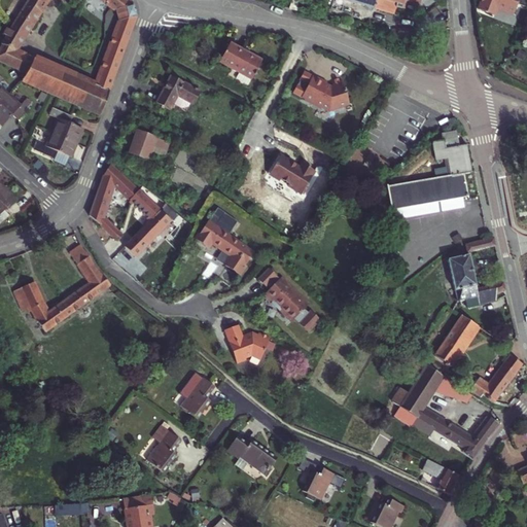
[(21,80),(62,98),(72,74),(15,48),(45,0),(28,0),(10,28),(6,34),(1,42),(3,44),(0,48),(0,60),(25,72),(21,80)]
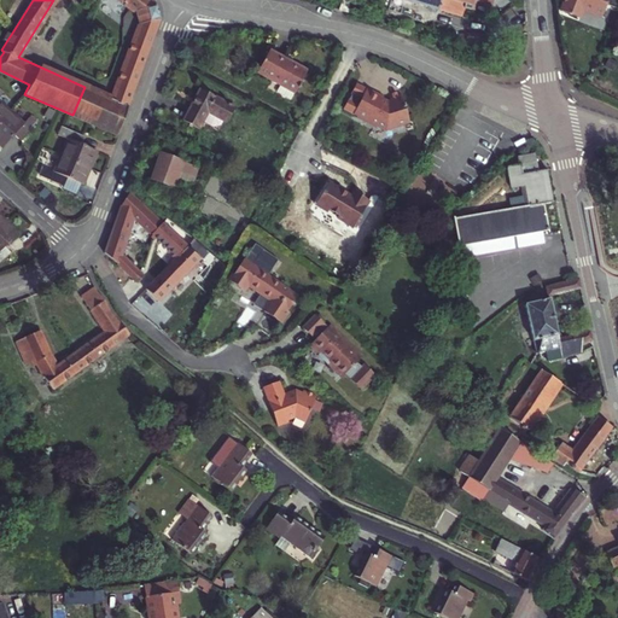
[(354,1),(345,0),(344,0),(342,15),(351,16),(354,1)]
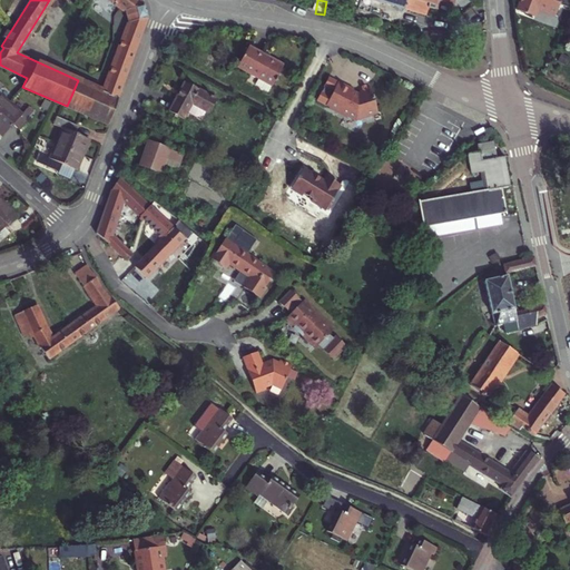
[(416,5),(400,0),(374,0),(372,7),(375,8),(376,9),(376,10),(376,11),(377,12),(377,13),(379,13),(379,15),(380,15),(381,16),(382,16),(384,8),(426,19),(429,11),(430,8),(416,5)]
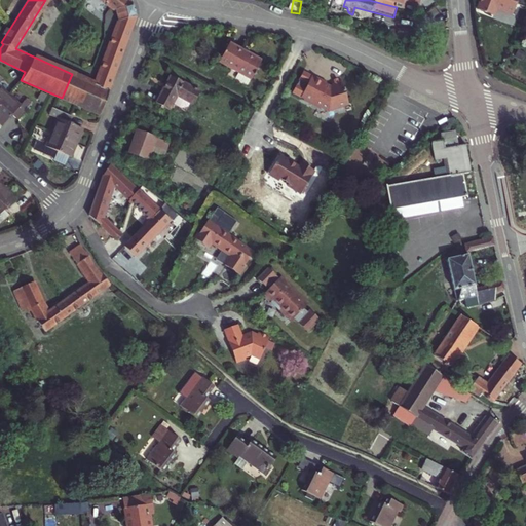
[(385,0),(384,4),(397,7),(396,10),(402,12),(404,5),(419,9),(422,0),(385,0)]
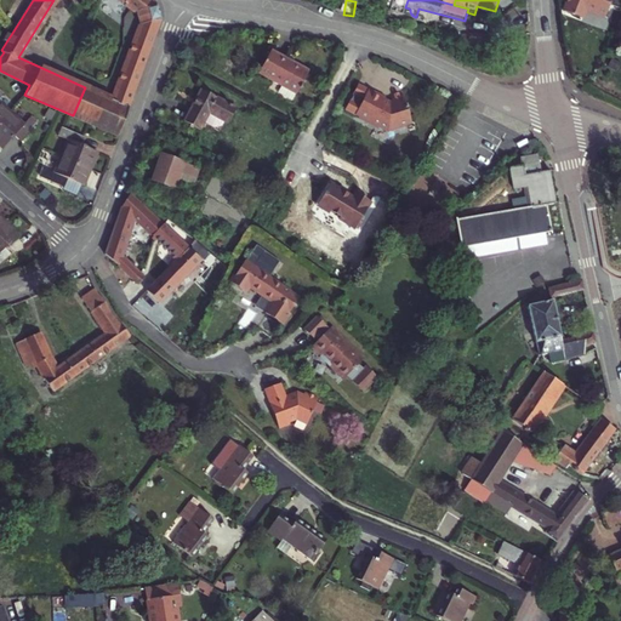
[(616,9),(619,0),(564,0),(562,10),(584,18),(587,10),(604,17),(609,5),(616,9)]
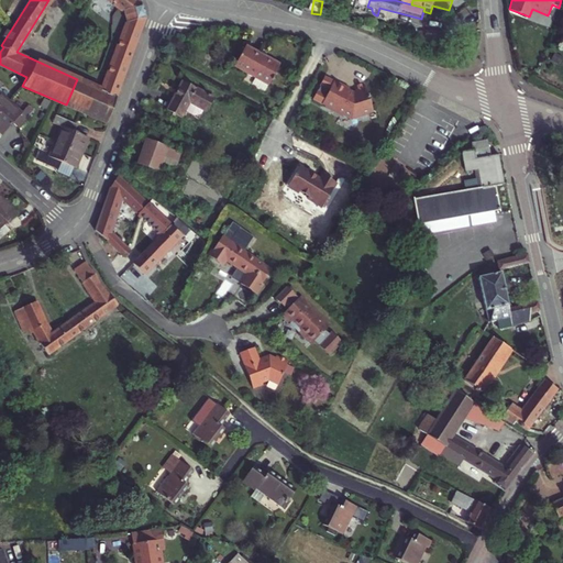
[(143,3),(125,9),(129,20),(146,14),(143,3)]
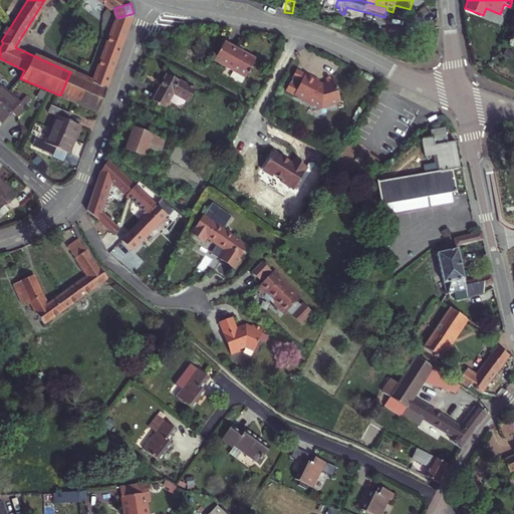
[(134,13),(117,18),(132,23),(135,15),(134,13)]
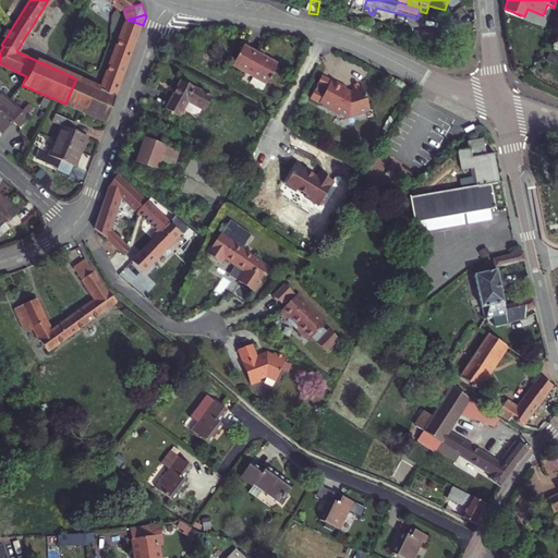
[(100,89),(94,86),(83,111),(105,120),(107,121),(143,25),(128,20),(100,89)]
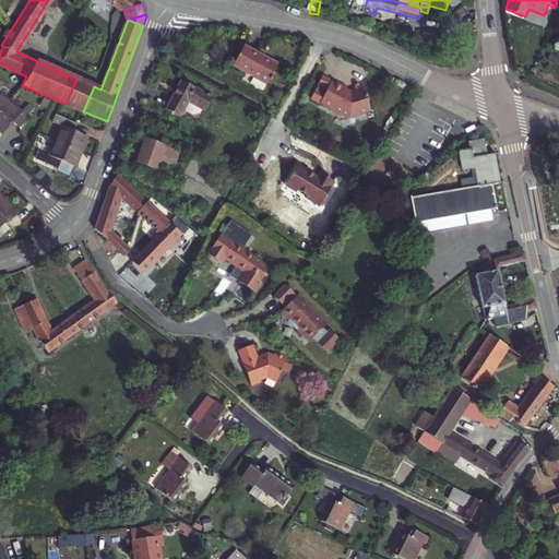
[(425,42),(443,44),(444,35),(427,32),(425,42)]
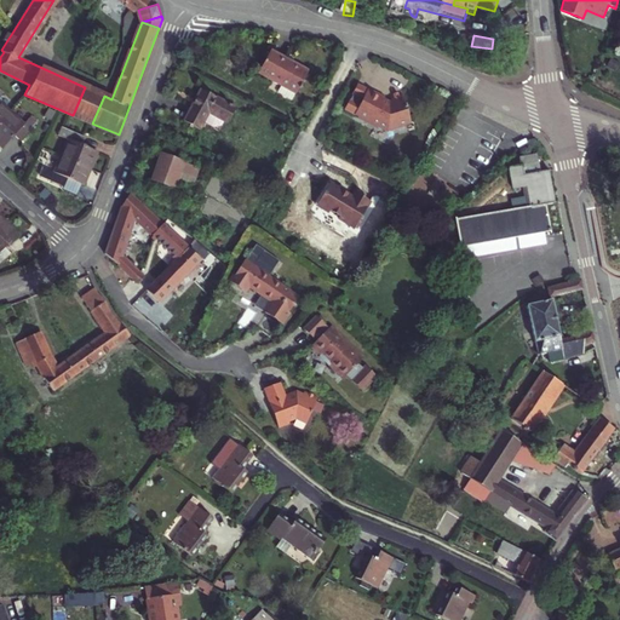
[(275,51),(263,72),(285,85),(280,93),(293,102),(313,72),(294,61),(293,63),(275,51)]
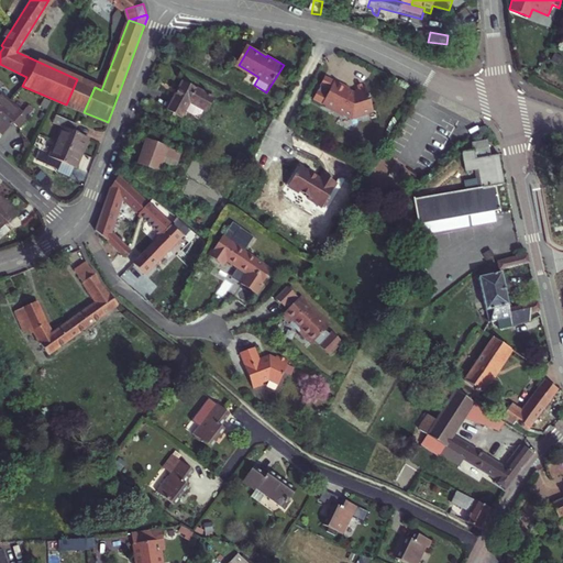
[(322,80),(320,85),(328,89),(335,75),(327,70),(321,80),(322,80)]
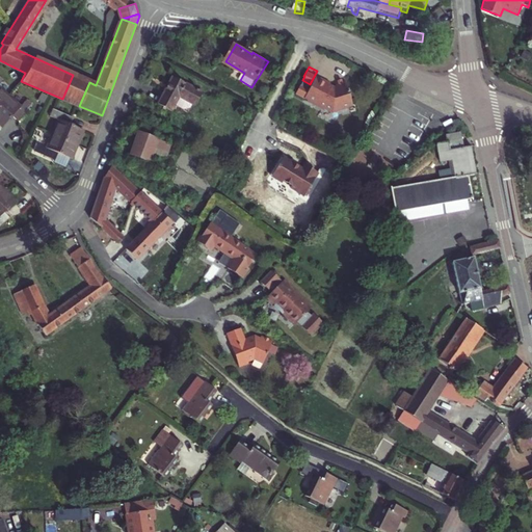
[(331,77),(317,70),(317,71),(310,84),(306,91),(309,94),(308,96),(324,104),(325,102),(334,106),(353,100),(346,74),(336,77),(338,82),(336,82),(330,80),(331,77)]
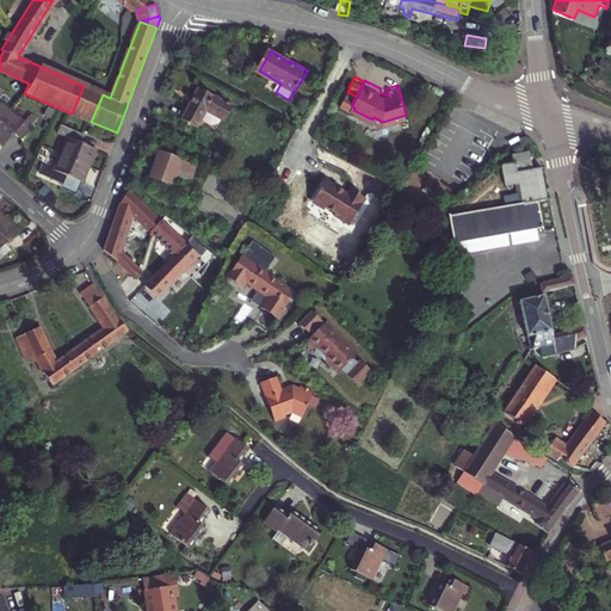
[(202,84),(183,112),(198,122),(202,116),(213,122),(220,121),(222,116),(226,118),(234,104),(202,84)]
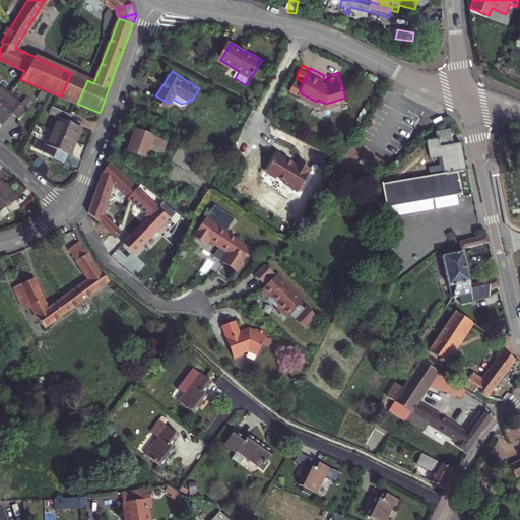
[(0,103),(8,93),(0,85),(0,80),(4,77),(0,73),(0,103)]
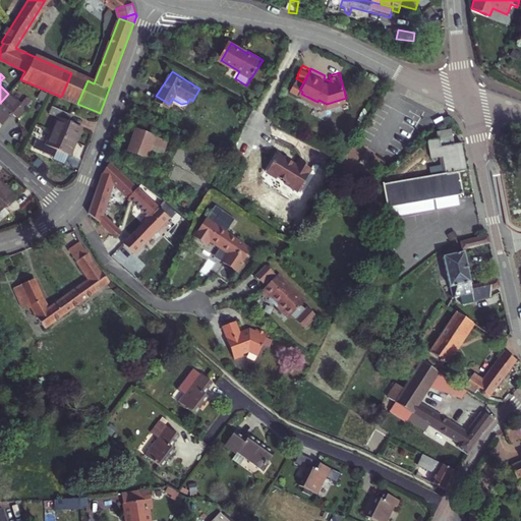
[(78,76),(71,73),(61,97),(68,100),(78,76)]
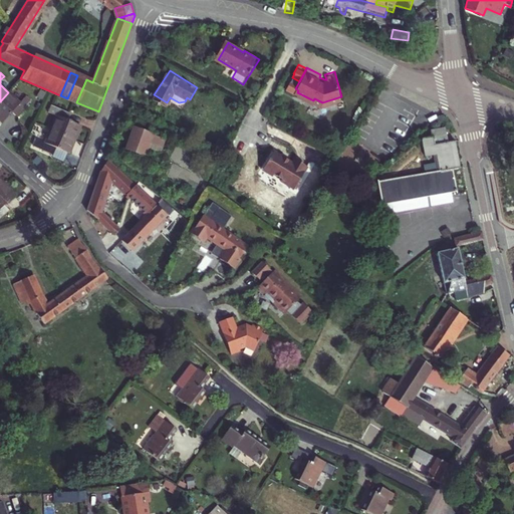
[(86,79),(77,75),(67,98),(76,102),(86,79)]
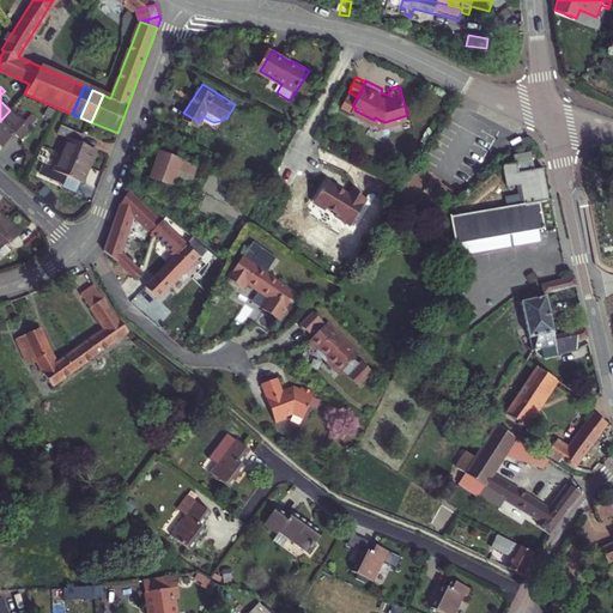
[(349,92),(347,92),(343,101),(352,105),(357,97),(349,92)]
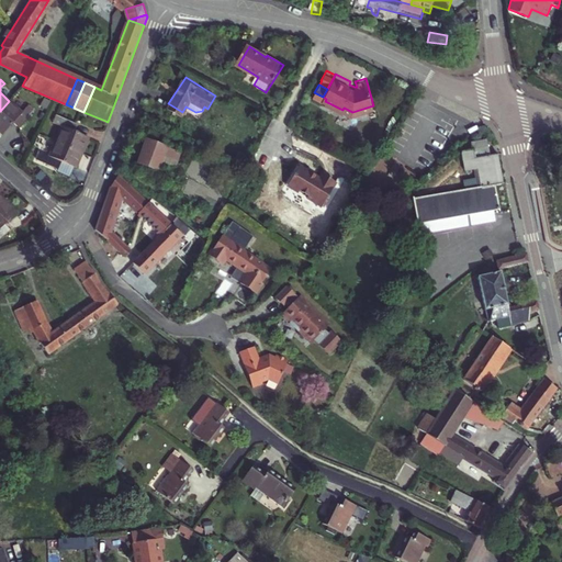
[(0,111),(0,131),(2,133),(12,121),(19,126),(34,109),(29,103),(21,111),(9,101),(0,111)]
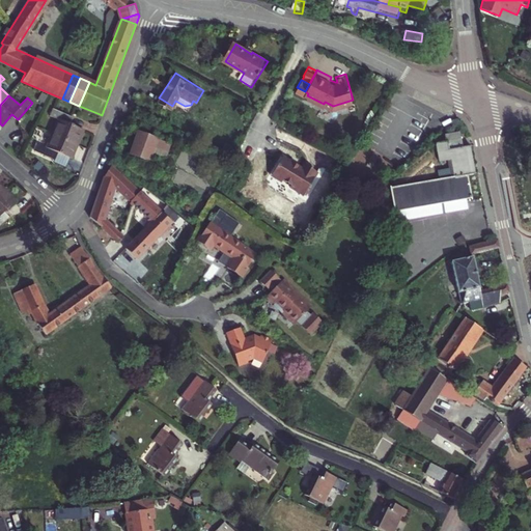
[(156,111),(137,101),(132,110),(150,120),(156,111)]
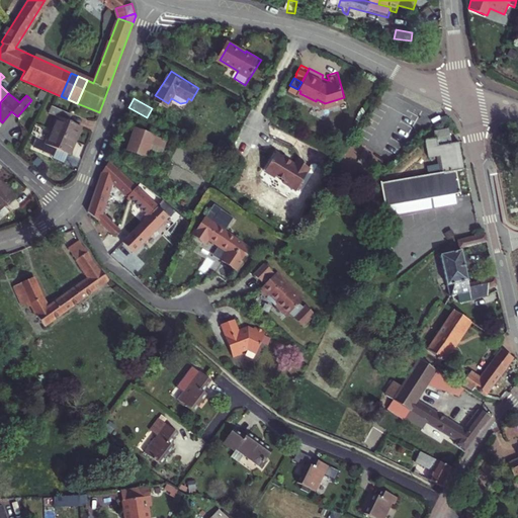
[(57,114),(51,128),(74,140),(81,125),(67,118),(70,111),(50,102),(47,110),(57,114)]
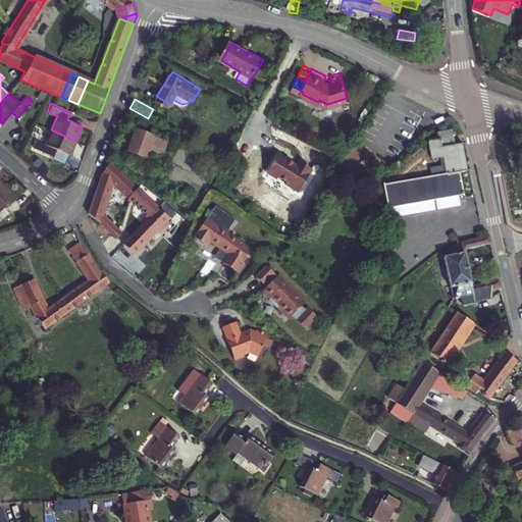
[(137,126),(127,148),(147,156),(153,142),(165,147),(168,140),(137,126)]
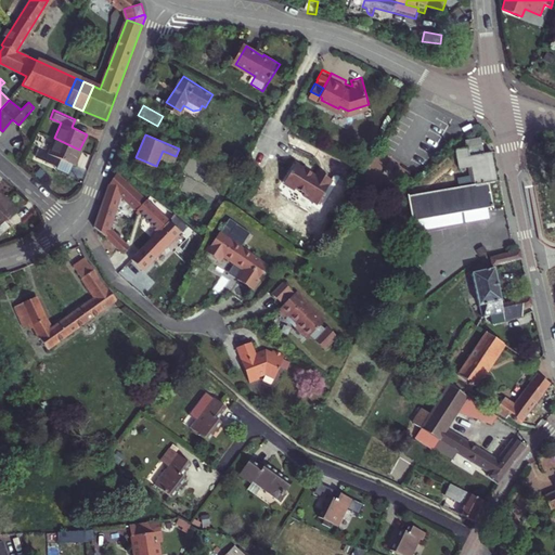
[(59,158),(74,164),(79,150),(54,138),(47,153),(37,147),(35,155),(55,166),(59,158)]
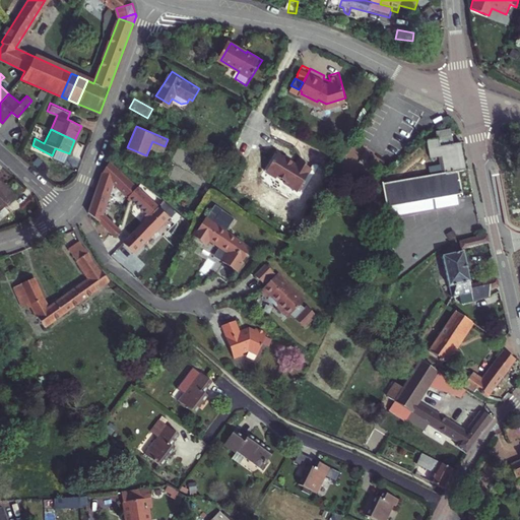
[(385,183),(388,206),(459,195),(465,194),(461,172),(465,171),(461,144),(454,145),(452,130),(438,132),(439,139),(431,140),(434,158),(446,156),(449,174),(385,183)]
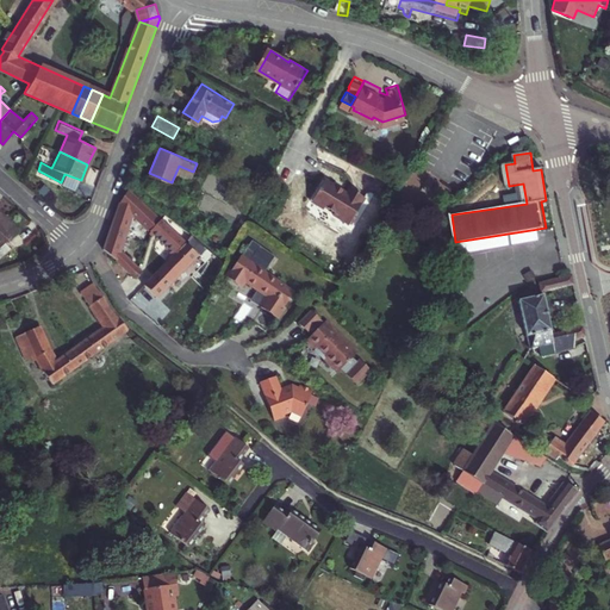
[(321,187),(316,195),(337,209),(336,211),(352,221),(367,194),(352,185),(349,188),(328,175),(322,185),(319,187),(321,187)]
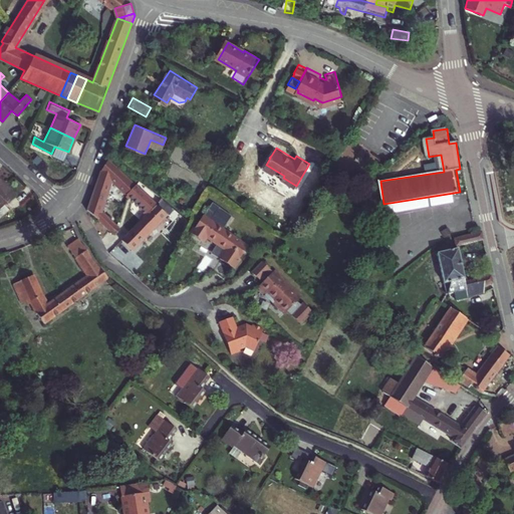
[(100,167),(95,182),(106,192),(111,177),(147,209),(126,230),(101,207),(102,203),(91,193),(86,206),(132,248),(153,226),(159,232),(174,215),(157,200),(158,199),(137,180),(136,181),(107,156),(100,167)]
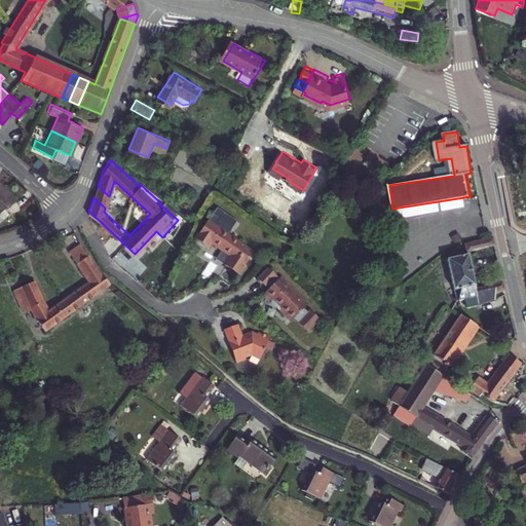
[(105,208),(109,196),(98,186),(94,197),(105,208)]
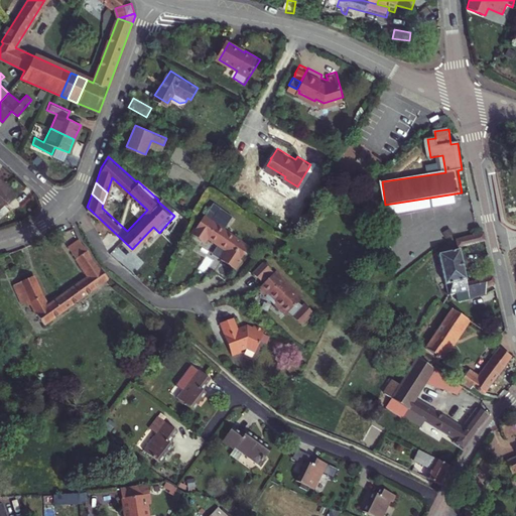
[(0,218),(10,210),(5,204),(16,194),(6,183),(0,188),(0,218)]
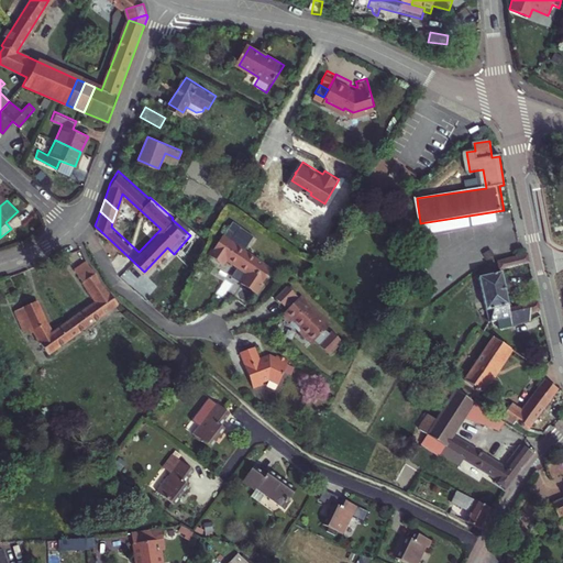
[(420,223),(422,234),(499,221),(497,211),(420,223)]
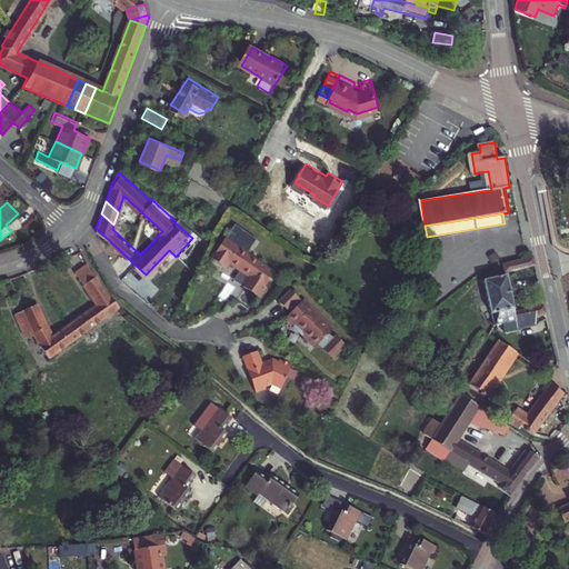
[(267,283),(266,282),(269,278),(271,280),(275,277),(247,253),(252,248),(233,231),(213,256),(226,266),(229,261),(240,271),(241,270),(250,277),(241,287),(242,288),(232,300),(243,310),(255,298),(256,299),(267,286),(267,285),(267,283)]
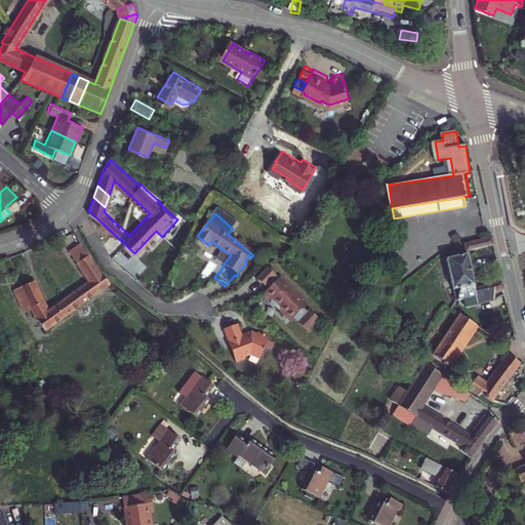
[(466,243),(467,250),(494,244),(492,236),(466,243)]
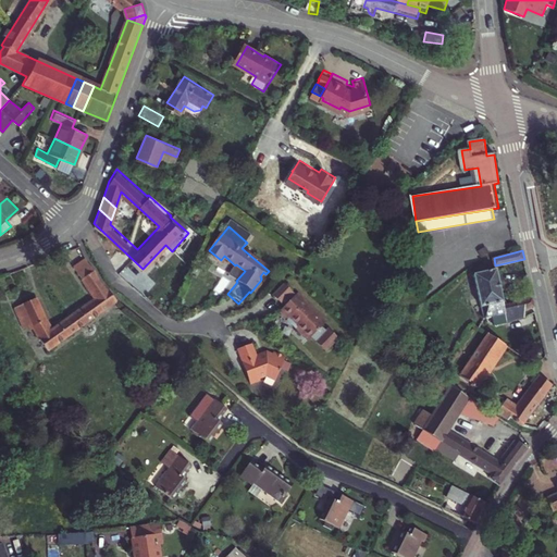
[(38,296),(17,305),(26,325),(35,322),(40,333),(49,349),(106,308),(108,310),(111,308),(109,305),(119,298),(102,279),(97,267),(88,260),(87,257),(79,262),(84,269),(78,272),(95,297),(52,329),(38,296)]
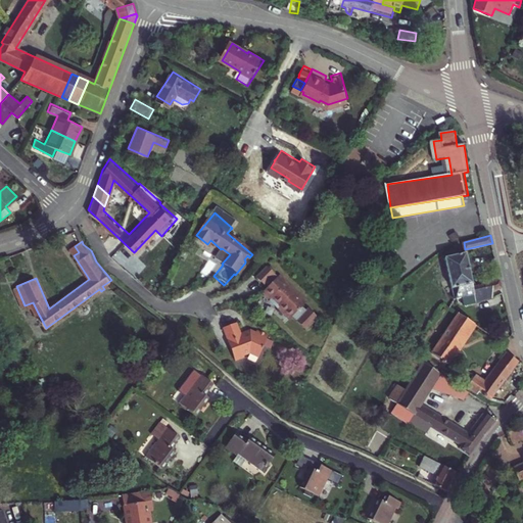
[(214,257),(222,264),(230,254),(222,248),(221,249),(214,257)]
